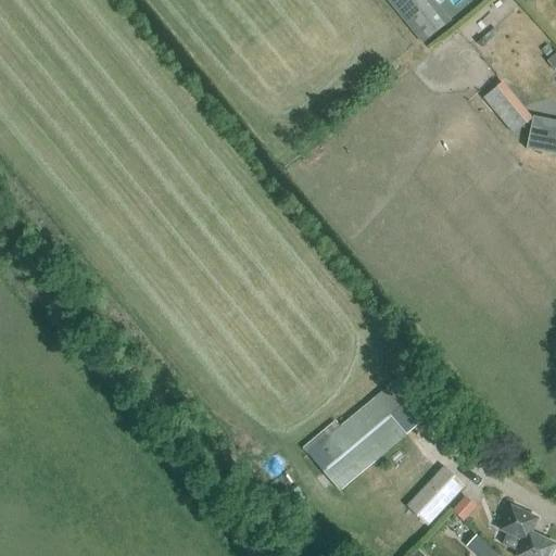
[(433,0),(388,0),(424,43),(451,22),(433,0)]
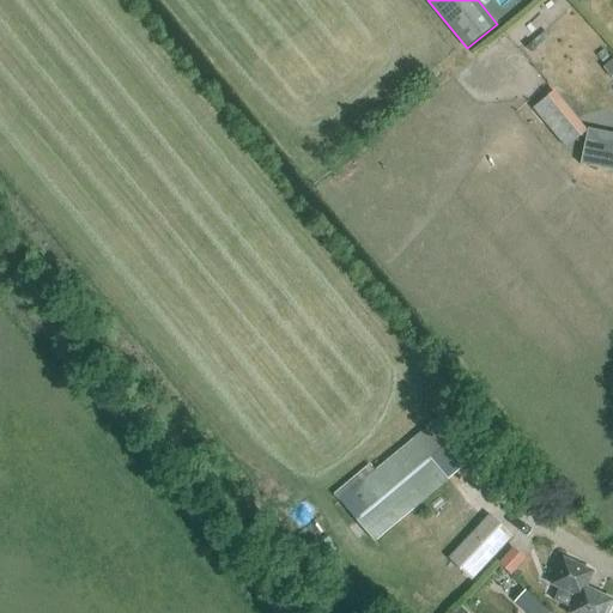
[(612,60),(602,68),(611,79),(612,77),(612,60)]
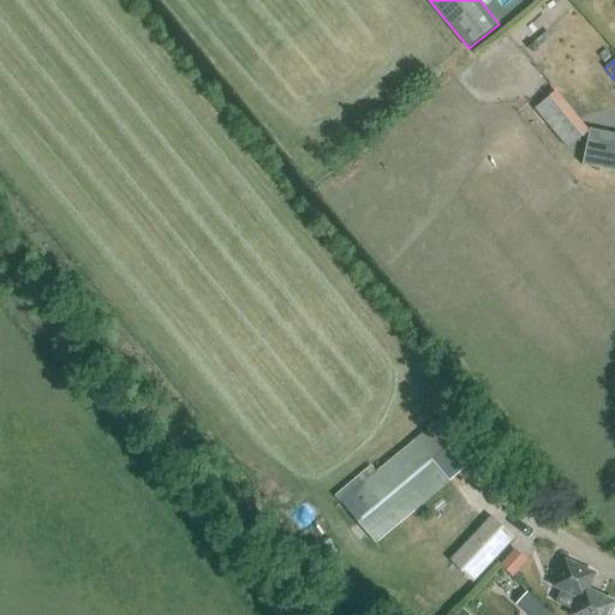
[(586,133),(559,99),(548,106),(544,102),(535,109),(567,149),(586,133)]
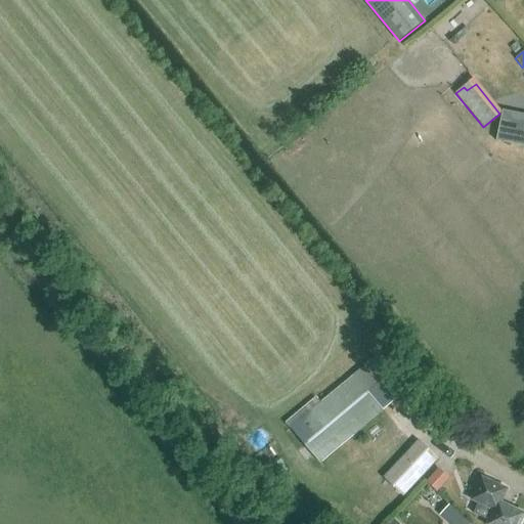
[(523,119),(523,123),(501,118),(497,141),(523,146),(523,119)]
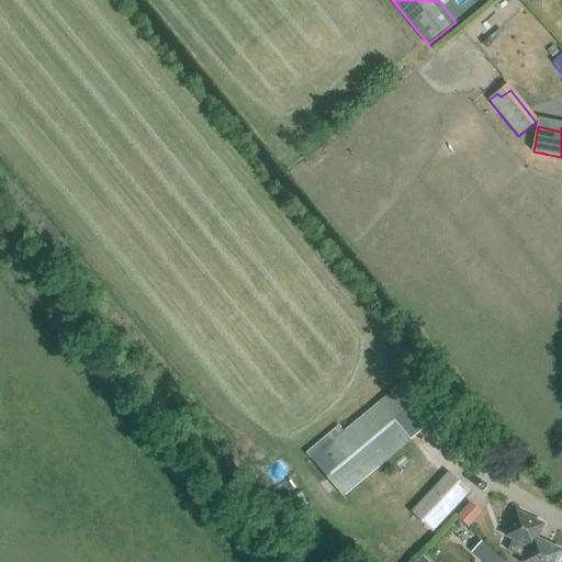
[(420,370),(312,459),(344,497),(452,407),(420,370)]
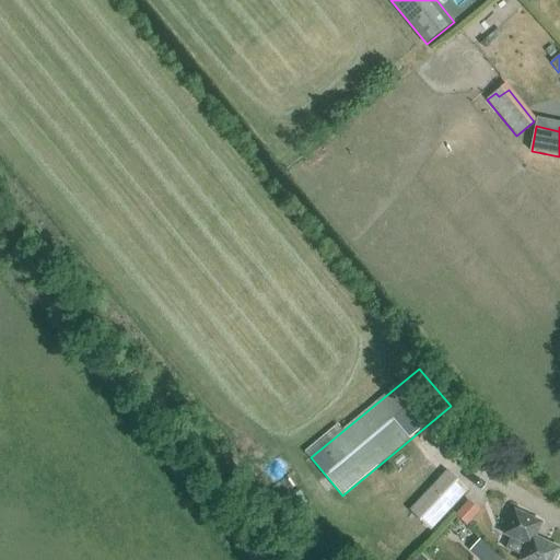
[(447,471),(411,512),(431,531),(467,489),(447,471)]
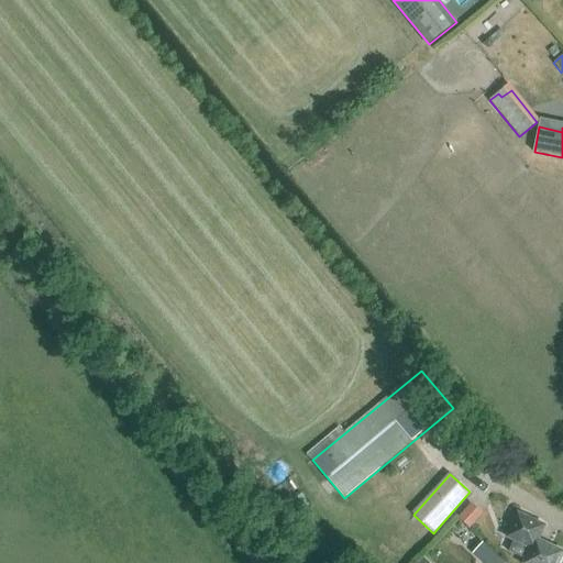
[(483,515),(471,504),(456,518),(468,529),(483,515)]
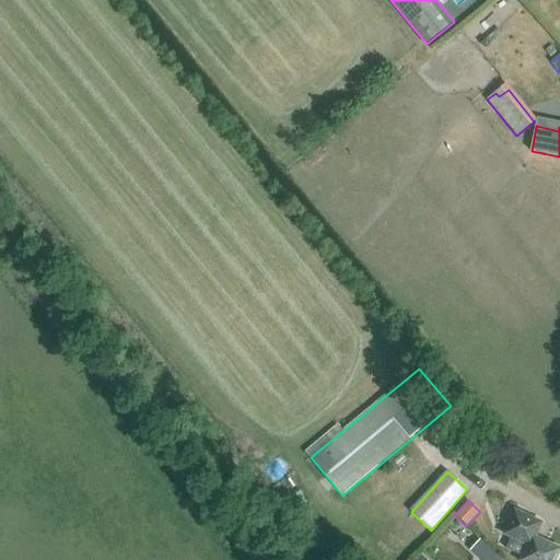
[(557,559),(559,553),(559,546),(537,537),(543,522),(515,511),(505,535),(513,537),(508,549),(522,555),(520,559),(557,559)]
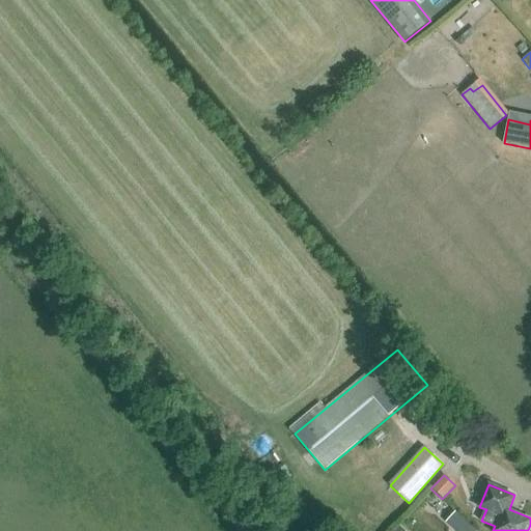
[(474,530),(453,511),(444,522),(453,530),(474,530)]
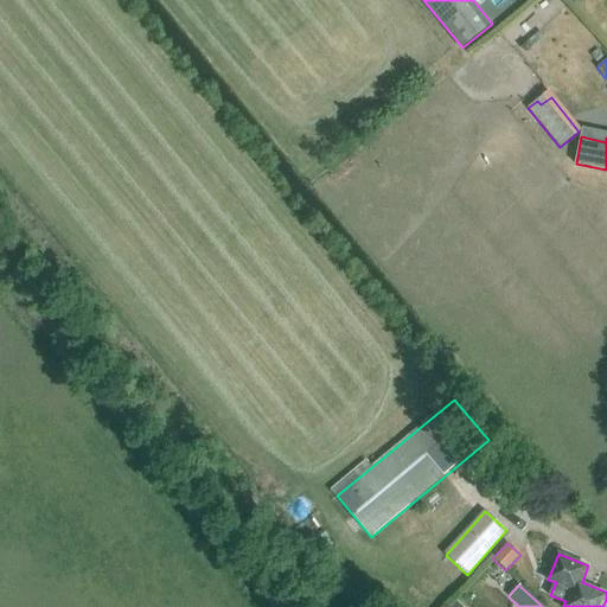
All buildings are outlined.
